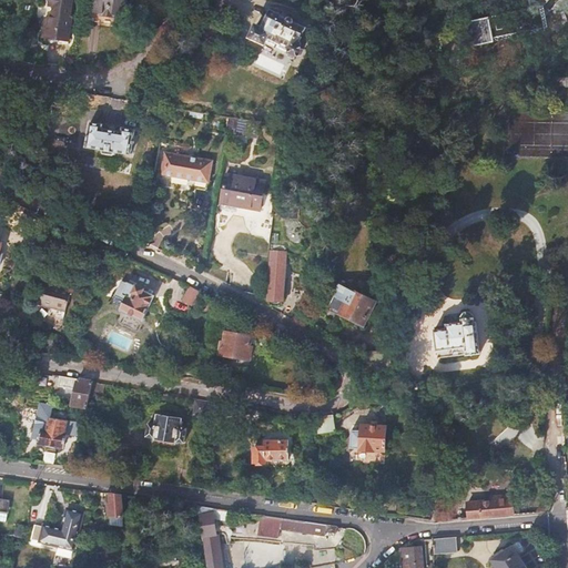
[(70,42),(73,0),(48,0),(41,36),(70,42)]
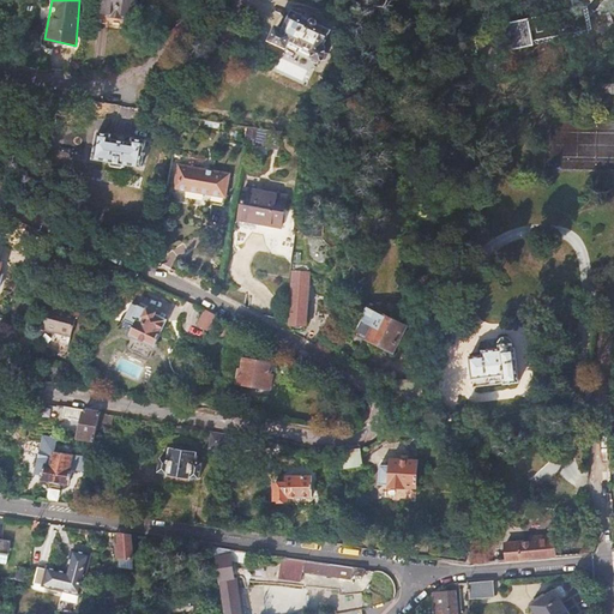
[(102,0),(101,11),(110,12),(109,16),(127,18),(127,14),(137,17),(138,0),(102,0)]
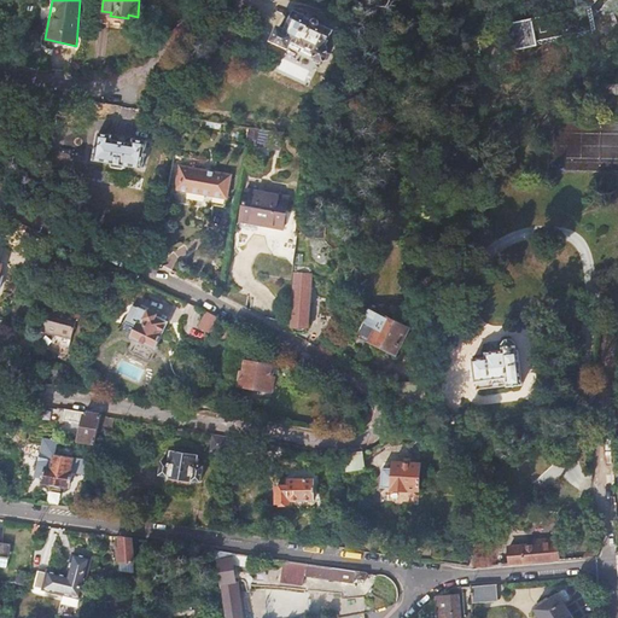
[(327,46),(324,45),(330,30),(316,23),(316,22),(296,12),(287,30),(279,27),(274,39),(287,45),(291,39),(315,50),(314,51),(318,59),(320,60),(327,57),(328,53),(327,46)]
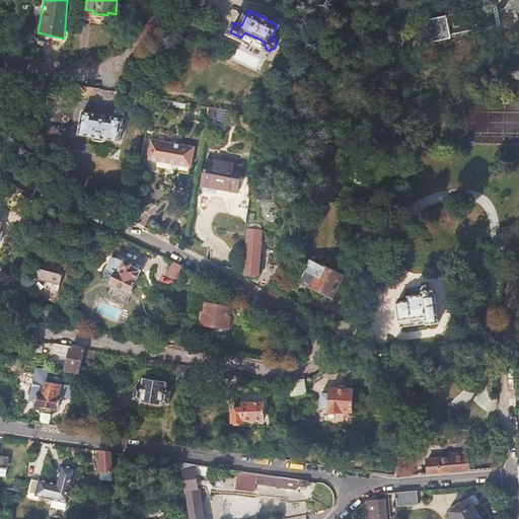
[(506,62),(504,77),(518,76),(518,61),(511,61),(506,62)]
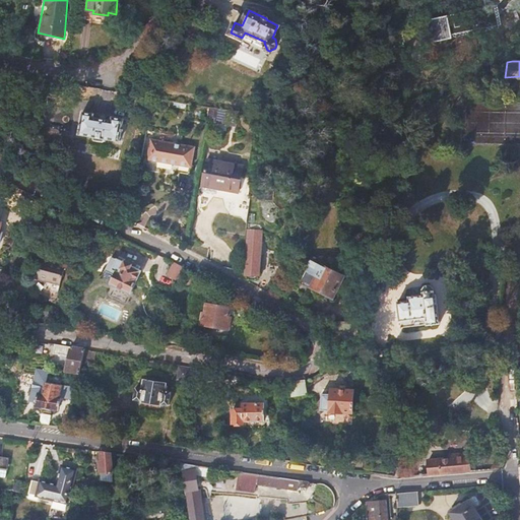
[(238,111),(218,107),(216,117),(235,121),(238,111)]
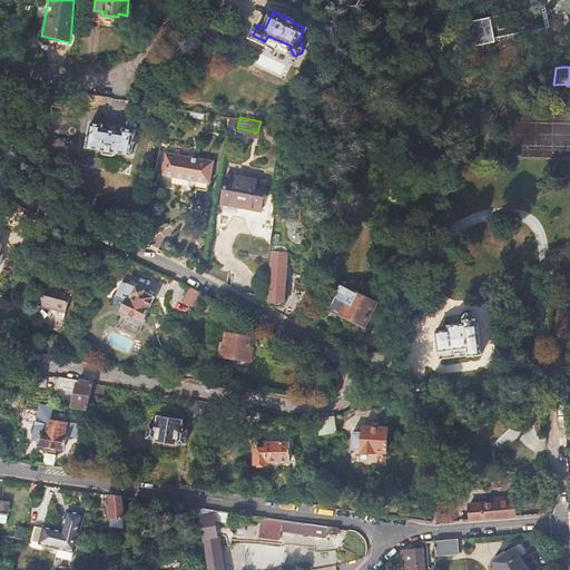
[(88,147),(104,149),(102,153),(105,155),(114,156),(117,153),(133,155),(136,129),(125,128),(124,133),(102,129),(102,125),(91,123),(88,147)]
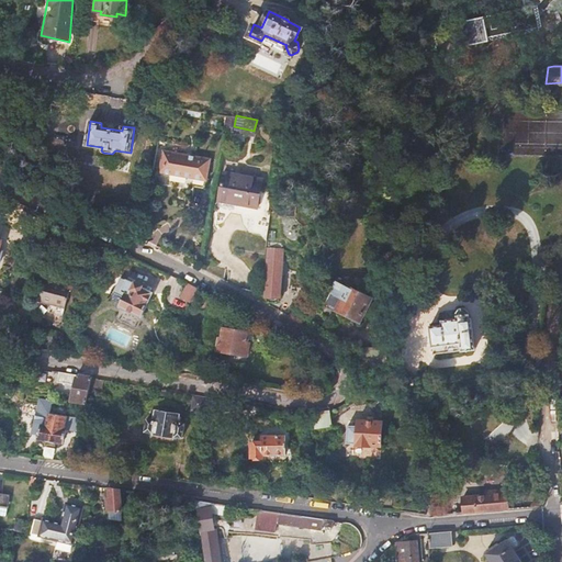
[(360,145),(361,131),(350,130),(350,144),(360,145)]
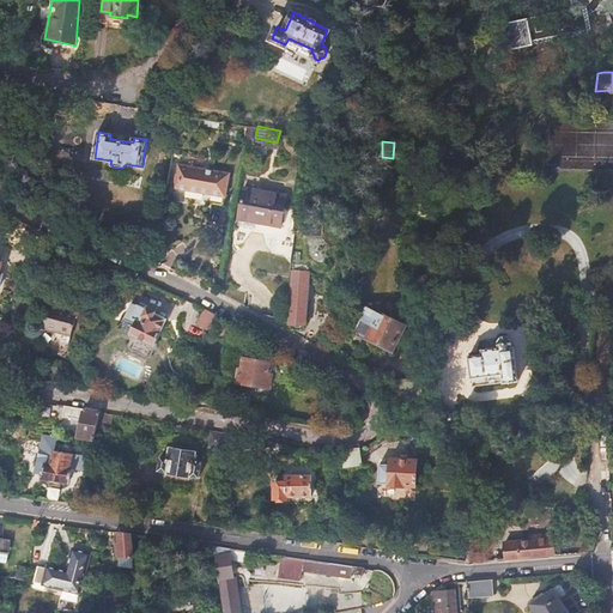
[(230,170),(180,161),(175,184),(226,193),(230,170)]
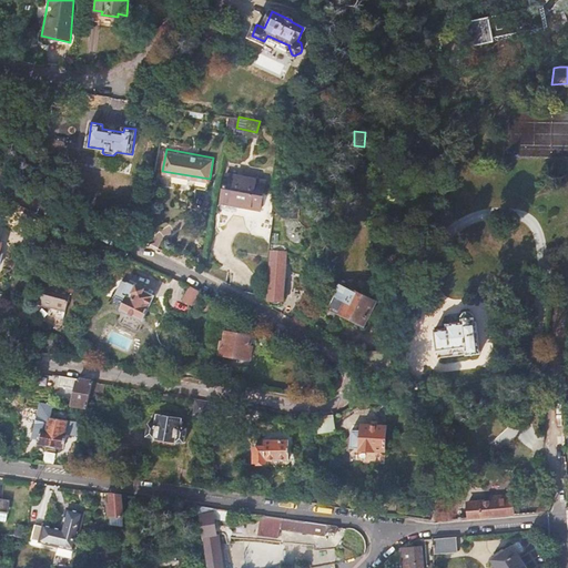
[(225,174),(220,203),(260,210),(265,181),(225,174)]
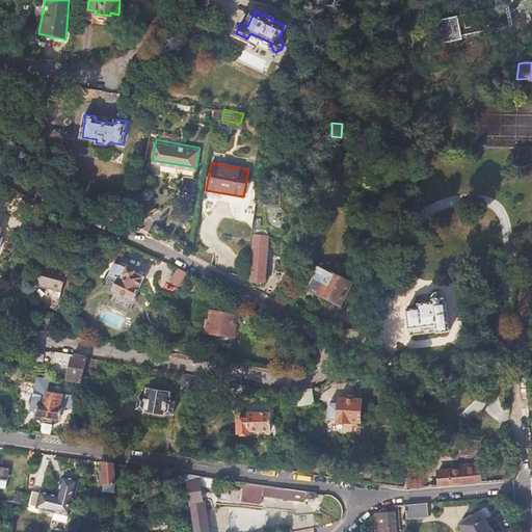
[(248,220),(254,225),(257,198),(243,196),(206,190),(203,212),(213,206),(220,200),(230,202),(238,219),(248,220)]
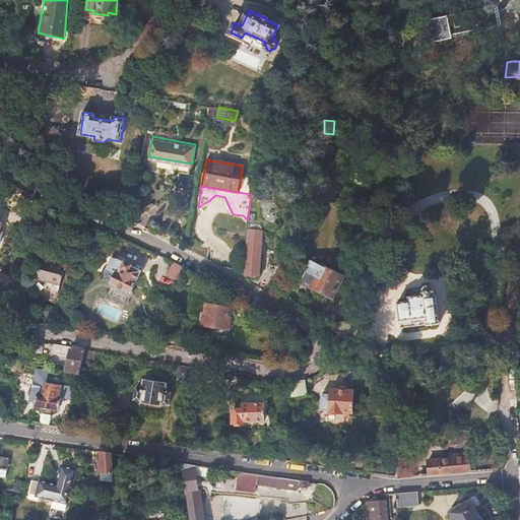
[(245,272),(247,272),(247,274),(249,277),(256,277),(258,276),(261,231),(249,230),(245,272)]
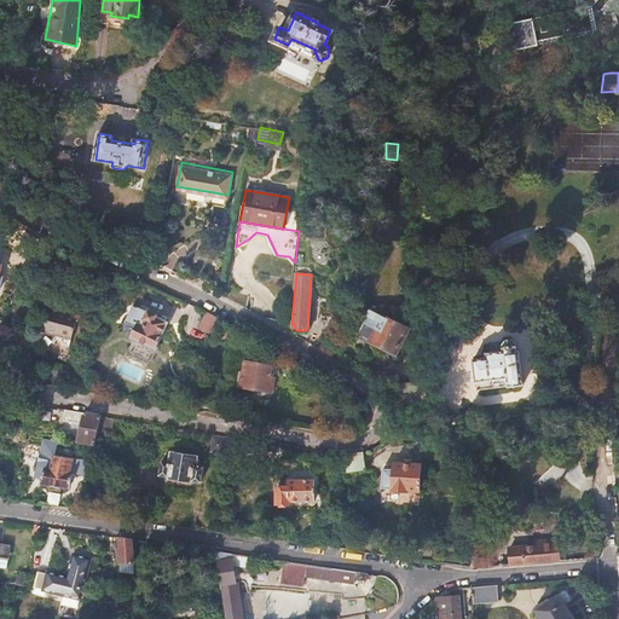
[(100,287),(98,295),(108,299),(110,289),(100,287)]
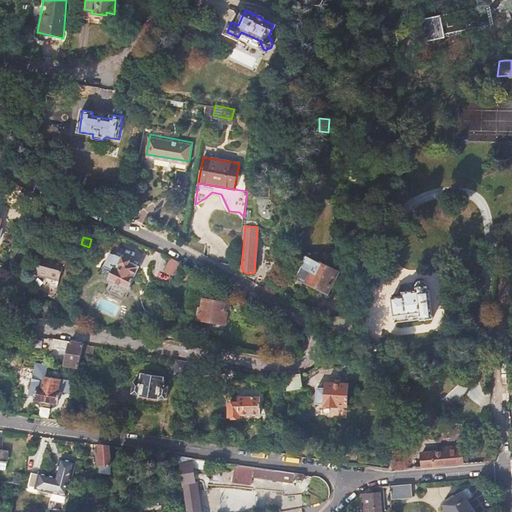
[(124,257),(122,258),(116,255),(110,265),(114,268),(110,279),(129,289),(139,266),(130,262),(130,260),(124,257)]
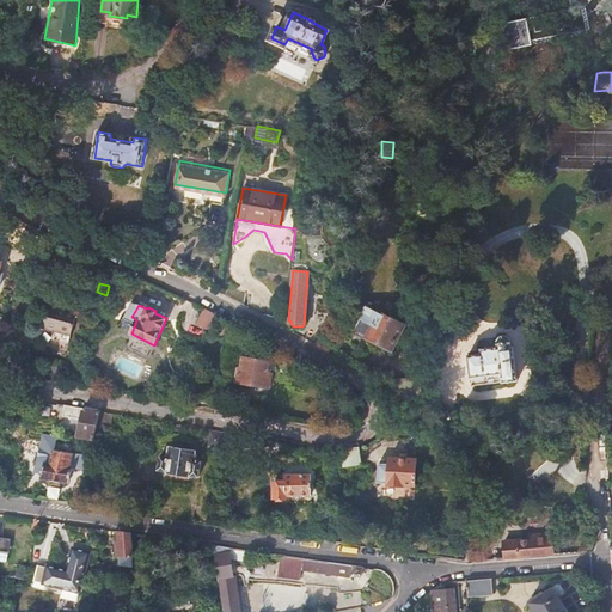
[(392,349),(404,324),(366,305),(353,329),(392,349)]
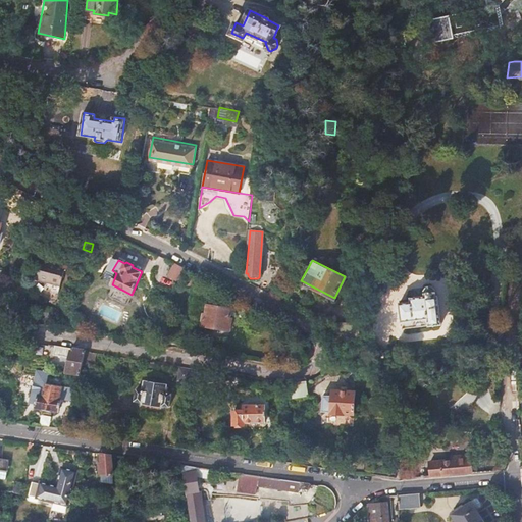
[(36,282),(61,283),(62,264),(37,262),(36,282)]
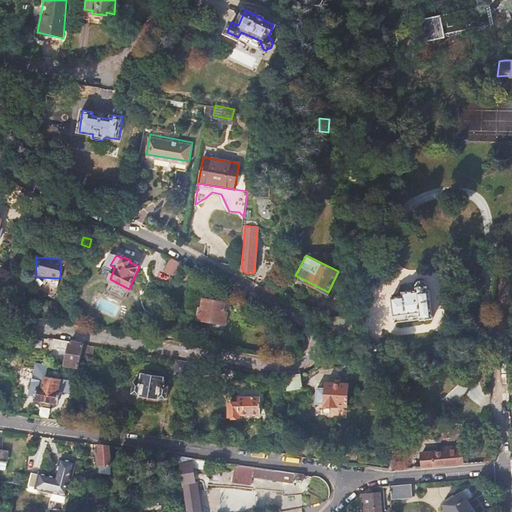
[(175,274),(180,262),(178,261),(172,258),(166,270),(175,274)]
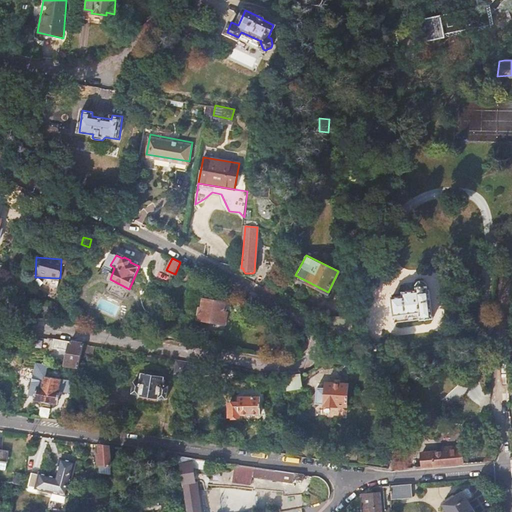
[(259,285),(267,289),(274,275),(265,271),(259,285)]
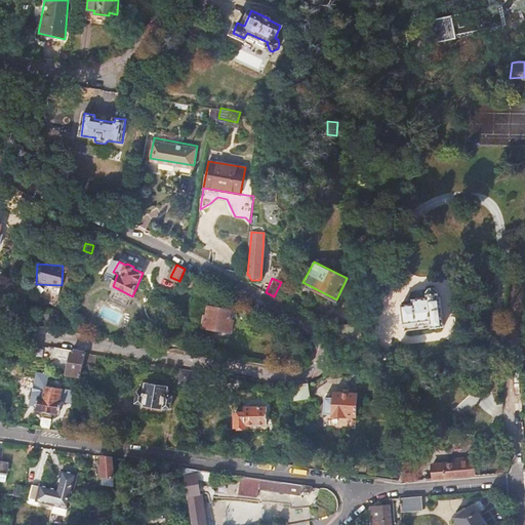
[(401,306),(403,324),(430,321),(431,328),(445,326),(441,298),(437,298),(436,298),(438,295),(438,292),(434,288),(429,288),(427,292),(411,294),(413,305),(401,306)]
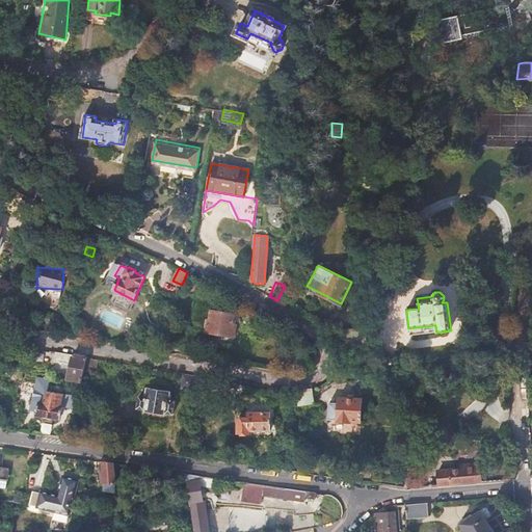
[(212,310),(211,320),(209,319),(207,331),(234,336),(236,323),(234,323),(235,314),(212,310)]
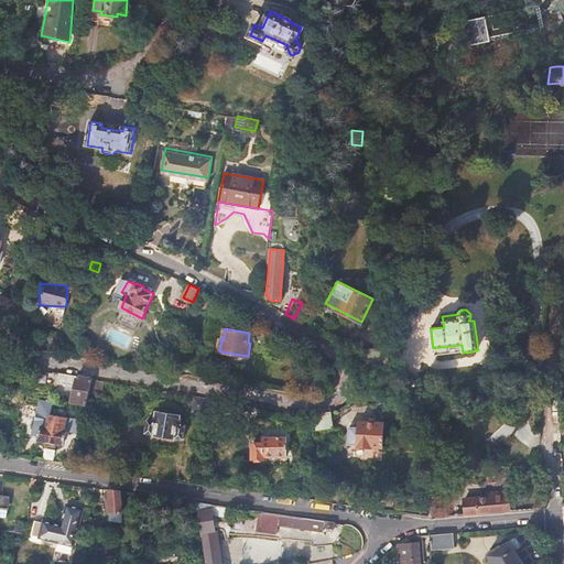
[(44,333),(39,349),(55,351),(58,336),(44,333)]
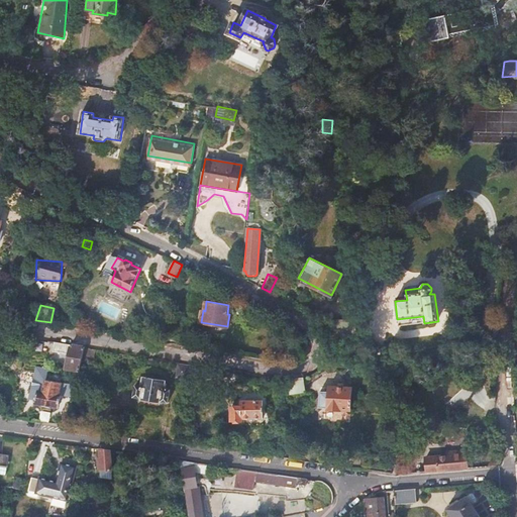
[(163,341),(176,344),(179,328),(165,326),(163,341)]
